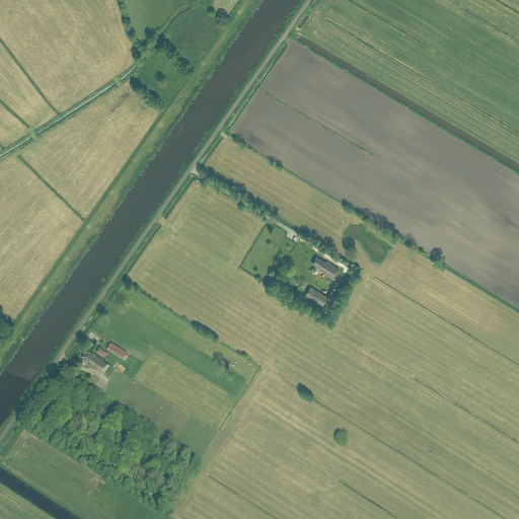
[(334,278),(340,269),(331,264),(326,261),(325,262),(316,256),(312,264),(321,269),(320,271),(334,278)]
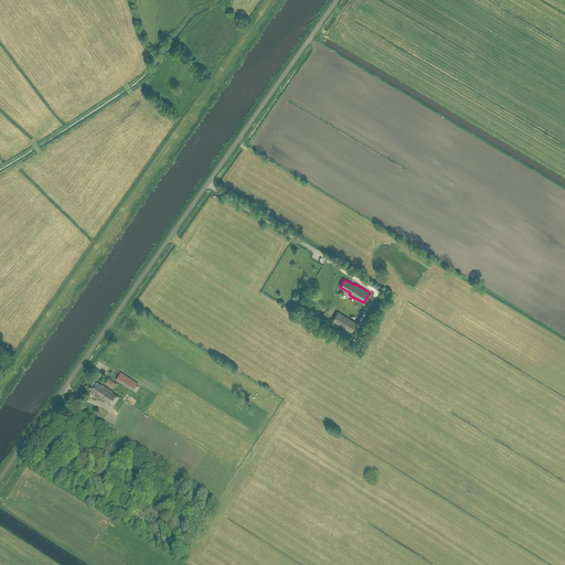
[(338,312),(333,321),(352,332),(356,323),(338,312)]
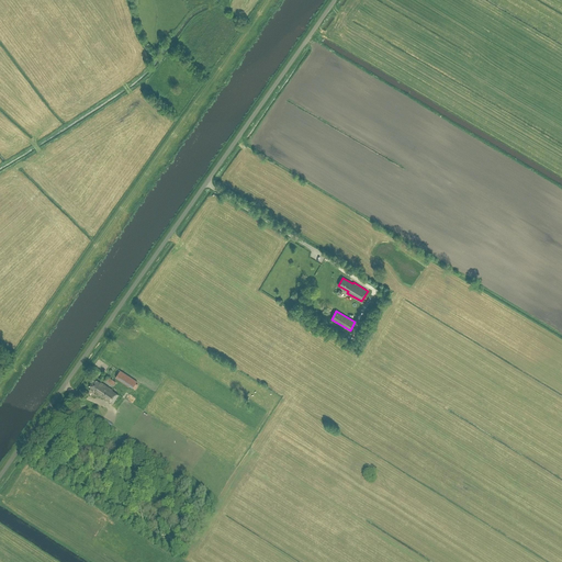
[(130,385),(133,388),(136,383),(137,381),(120,370),(116,377),(130,385)]
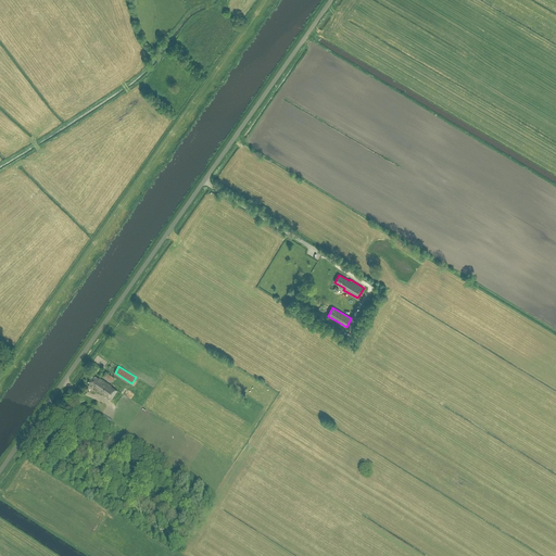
[(114,377),(106,371),(105,371),(102,377),(111,382),(114,377)]
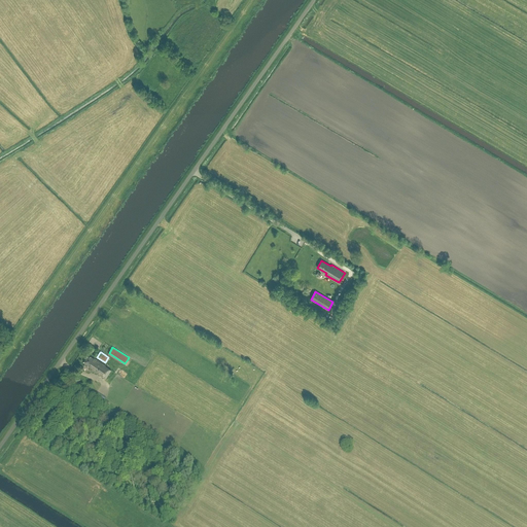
[(91,357),(90,357),(88,356),(83,361),(92,367),(92,369),(105,378),(111,370),(105,365),(106,365),(95,357),(94,358),(91,356),(91,357)]
